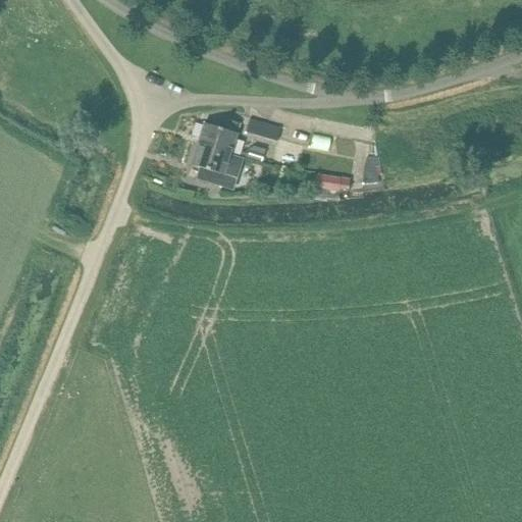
[(245,134),(276,142),(280,128),(250,119),(245,134)]
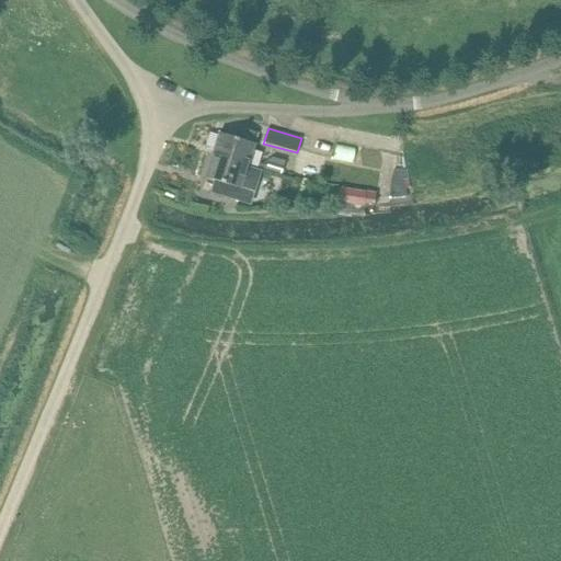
[(219,134),(212,157),(248,168),(254,145),(252,145),(255,134),(241,129),(238,140),(219,134)]
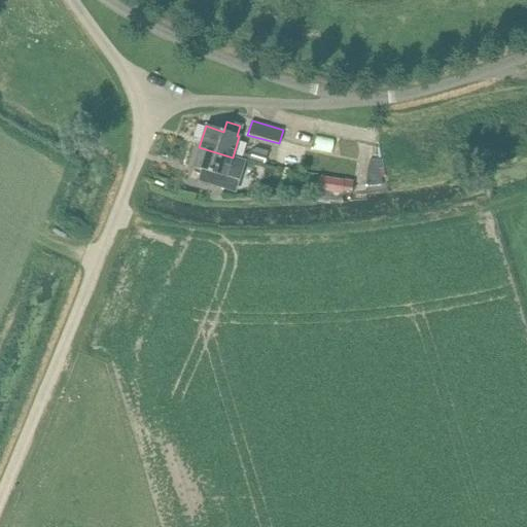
[(192,168),(201,171),(198,181),(234,192),(243,162),(233,157),(199,147),(192,168)]
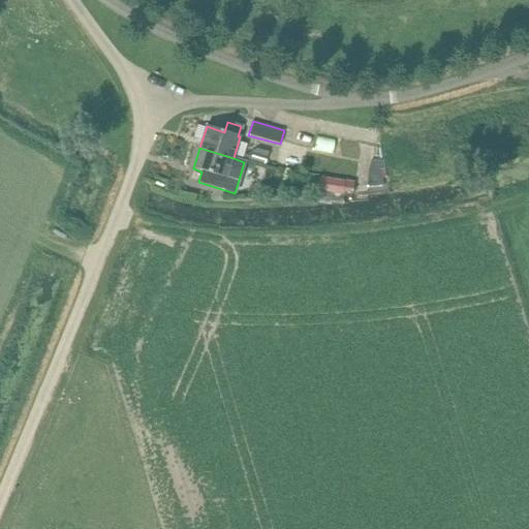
[(369,168),(367,187),(383,185),(382,179),(380,170),(380,169),(383,169),(384,169),(383,160),(381,160),(372,159),(369,168)]
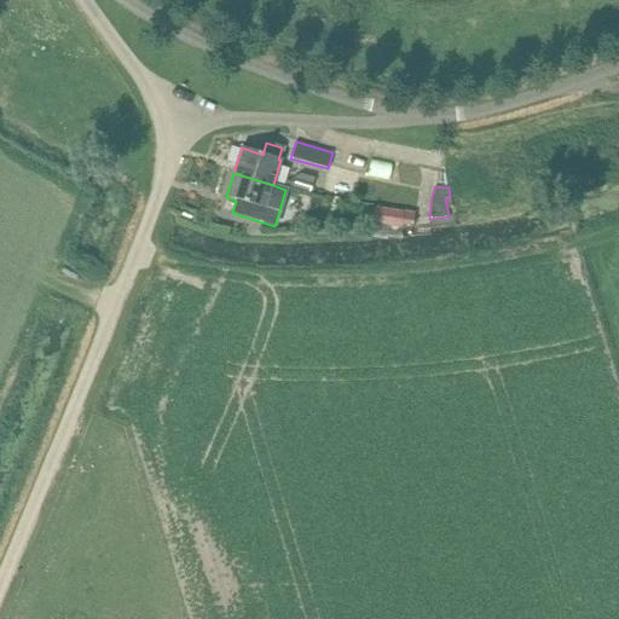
[(376,207),(375,223),(401,226),(401,225),(412,226),(415,212),(376,207)]
